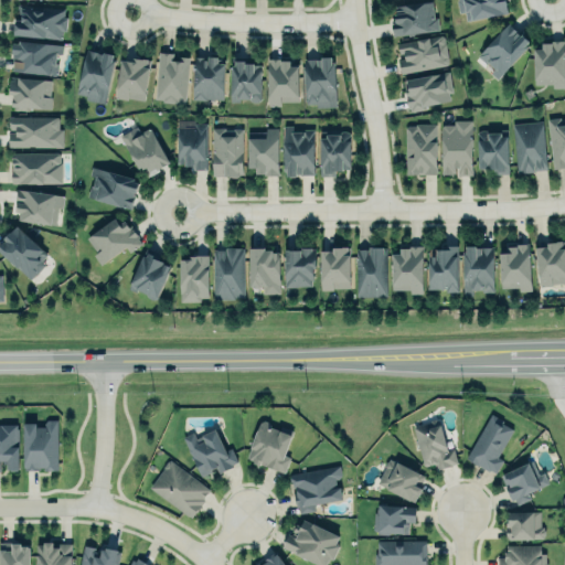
[(466,21),(507,13),(504,0),(456,0),(458,13),(464,12),(466,21)]
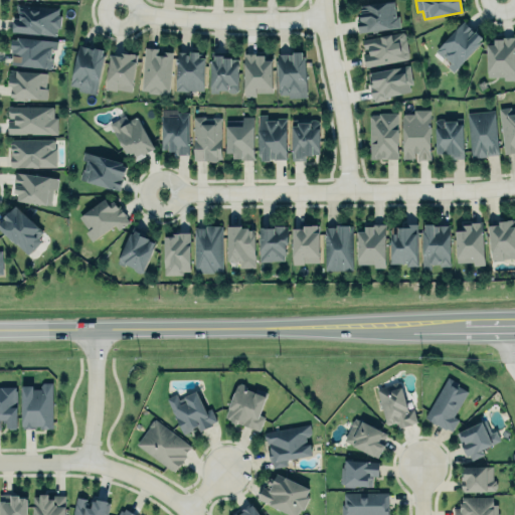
[(397,28),(395,2),(356,5),(358,32),(397,28)]
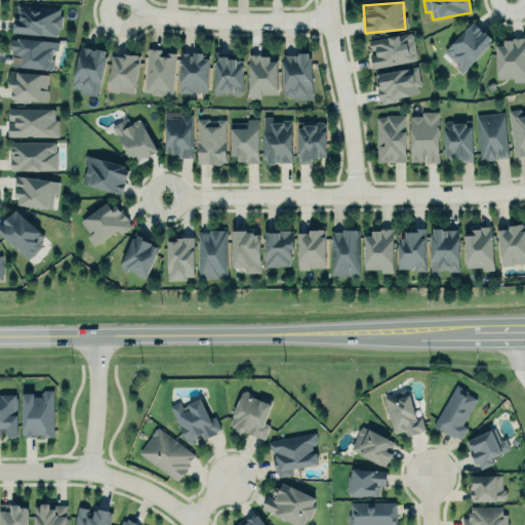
[(16,3),(61,7),(59,14),(63,15),(62,29),(58,29),(57,36),(13,32),(14,18),(21,18),(21,13),(19,13),(19,11),(17,10),(17,8),(15,8),(16,3)]
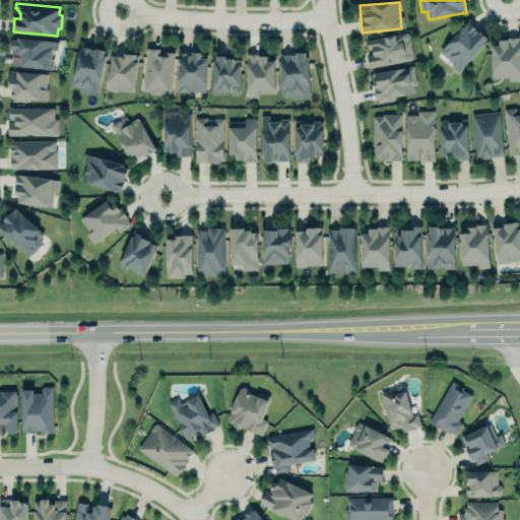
[(439,52),(459,71),(489,39),(468,20),(439,52)]
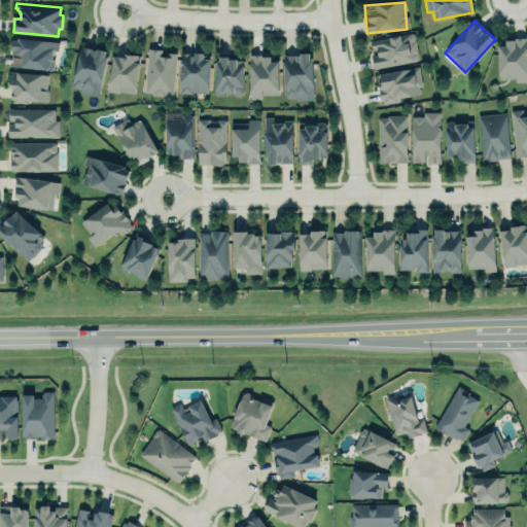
[(370,41),(388,38),(387,33),(414,28),(420,59),(372,67),(370,56),(373,56),(370,41)]
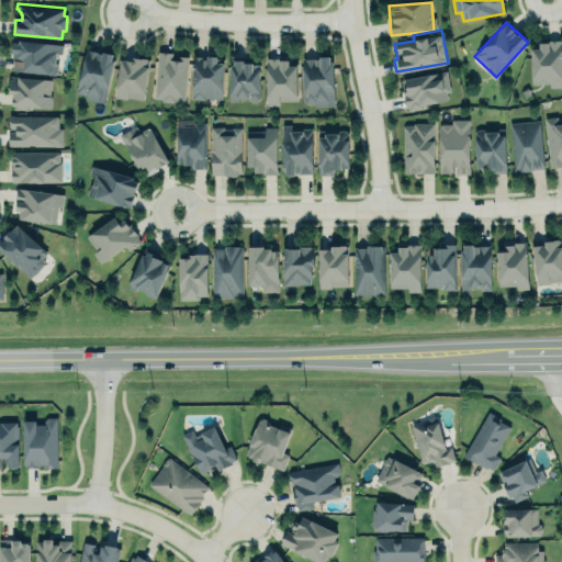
[(528,44),(538,44),(538,38),(559,38),(560,85),(550,85),(549,77),(548,77),(547,82),(531,83),(528,44)]
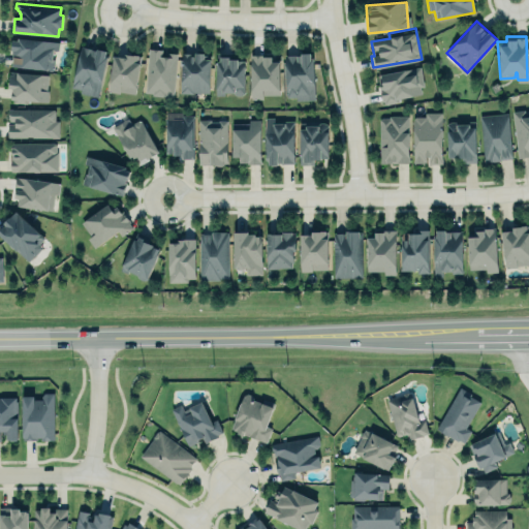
[(10,67),(53,70),(54,51),(58,51),(58,41),(12,38),(10,67)]
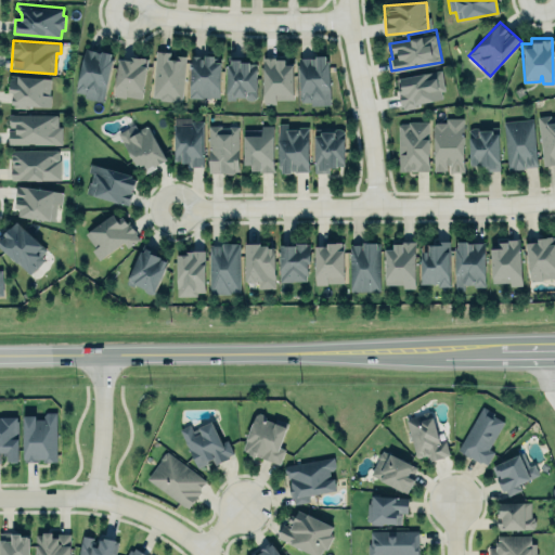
[(75,94),(103,101),(114,54),(85,48),(75,94)]
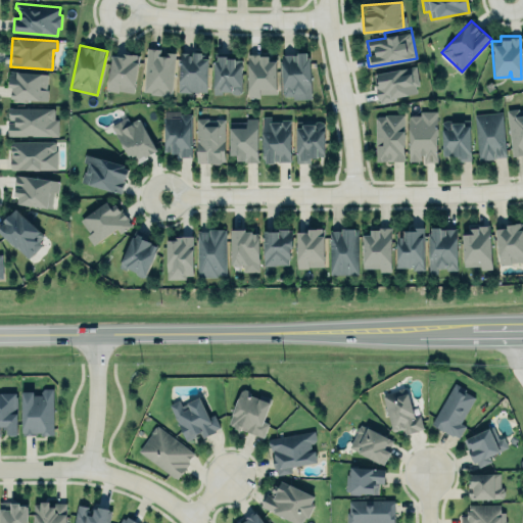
[(146,46),(143,90),(151,90),(151,94),(172,96),(175,51),(165,50),(165,55),(161,55),(161,47),(146,46)]
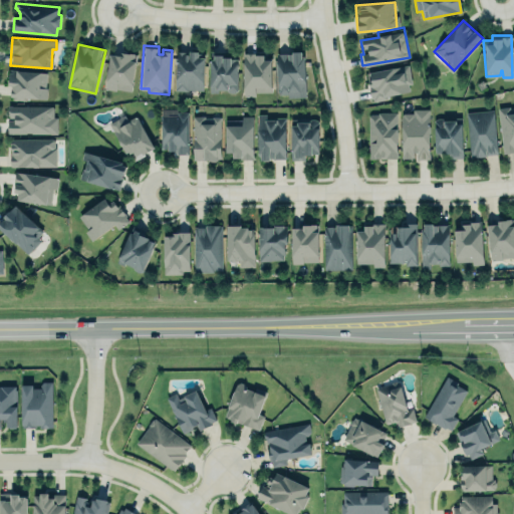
[(179,51),(183,52),(182,56),(187,57),(187,55),(190,55),(190,50),(199,51),(199,52),(206,53),(203,90),(189,89),(189,90),(176,90),(179,51)]
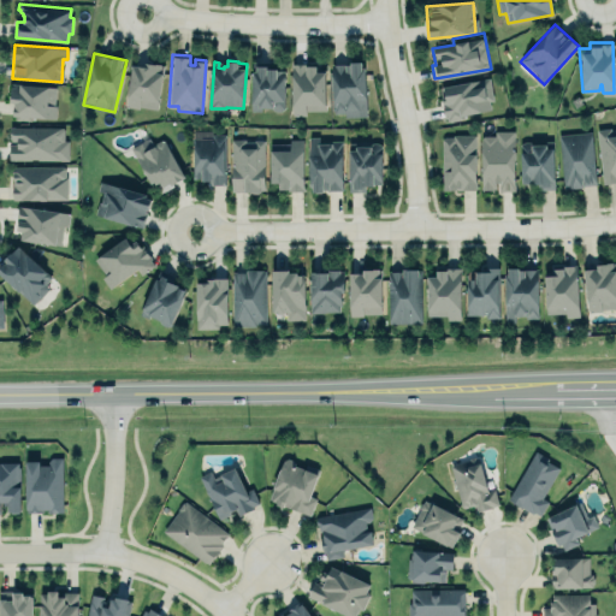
[(252,61),(250,111),(260,112),(260,107),(271,107),(274,110),(278,111),(282,110),(284,108),(285,70),(278,70),(278,67),(270,67),(270,61),(252,61)]
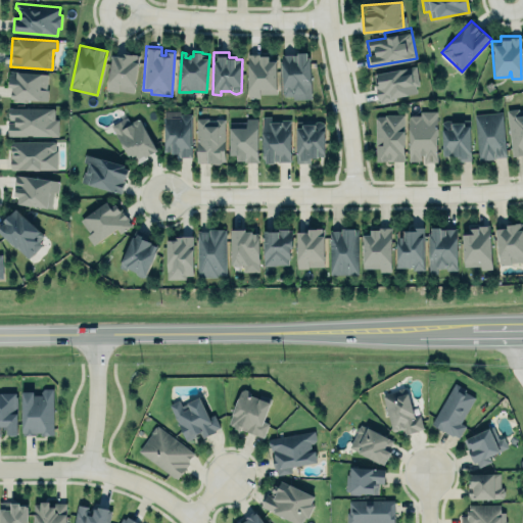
[(283,55),(284,96),(285,96),(288,97),(292,97),(292,100),(311,99),(310,57),(307,57),(307,55),(306,53),(306,52),(298,52),(298,54),(283,55)]
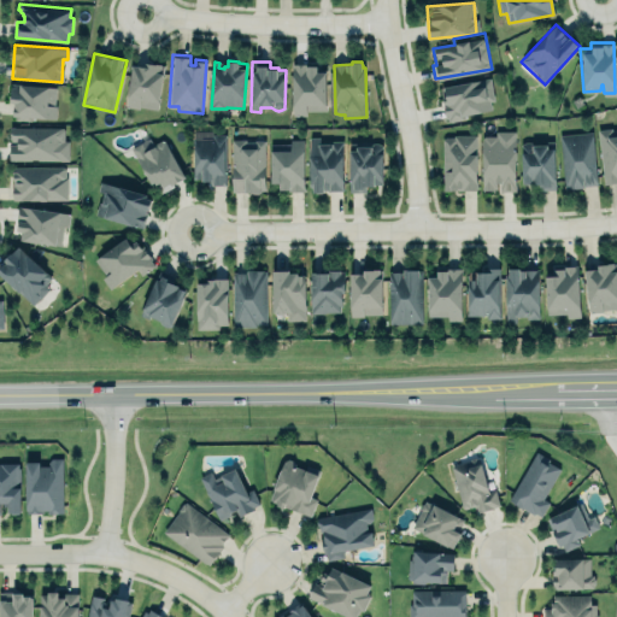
[(133,66),(147,69),(148,63),(165,65),(158,109),(141,106),(140,109),(127,106),(133,66)]
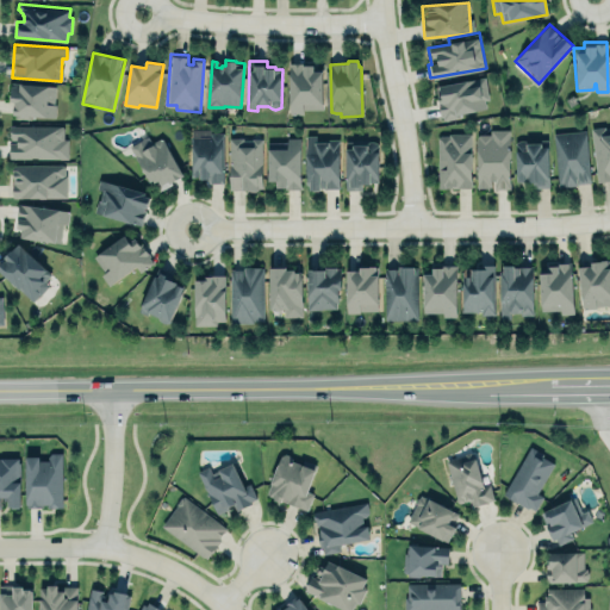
[(322,110),(322,64),(288,64),(288,113),(302,113),(302,110),(322,110)]
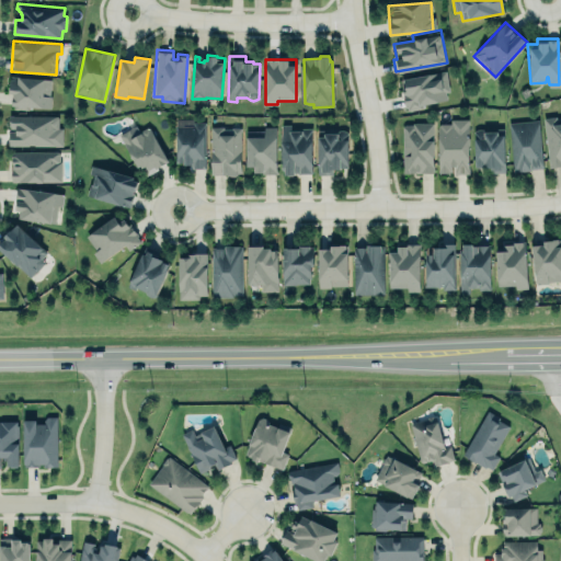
[(403,81),(445,71),(449,90),(444,91),(446,100),(422,105),(423,107),(408,111),(407,107),(405,109),(402,93),(407,92),(403,81)]
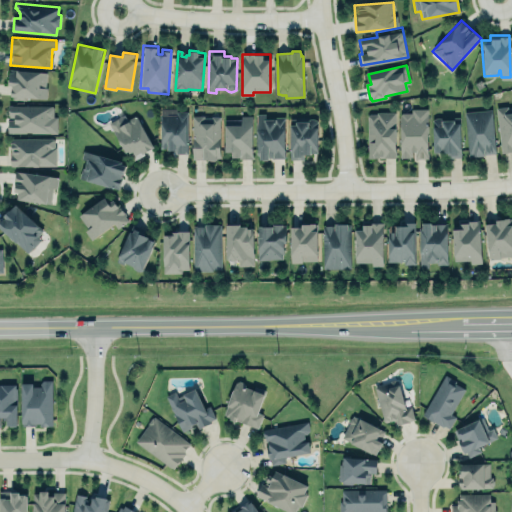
[(47,99),(48,87),(40,87),(41,71),(10,69),(9,86),(12,86),(11,97),(13,97),(13,99),(26,100),(27,98),(47,99)]
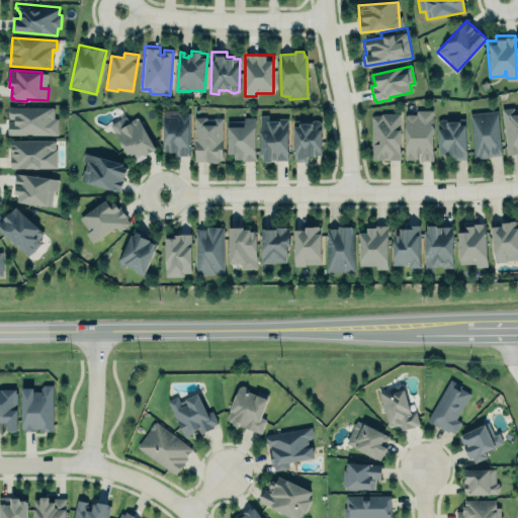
[(8,135),(58,135),(58,117),(54,117),(54,107),(8,106),(8,135)]
